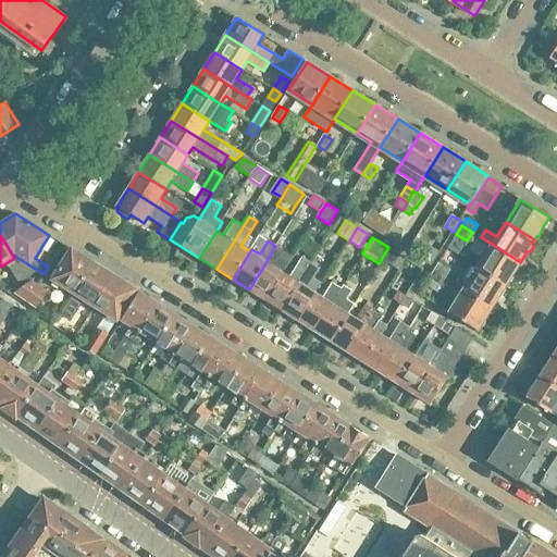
[(512,273),(520,262),(492,244),(478,267),(506,284),(507,283),(509,282),(514,276),(512,273)]
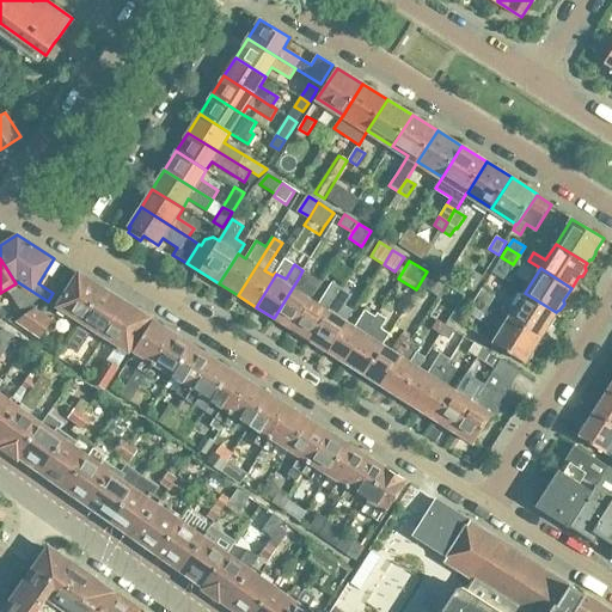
[(445,283),(441,280),(427,271),(420,283),(433,292),(438,295),(445,283)]
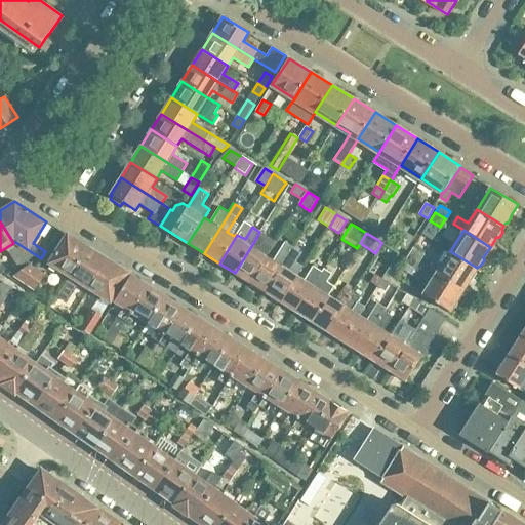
[(70,276),(88,248),(68,236),(50,264),(70,276)]
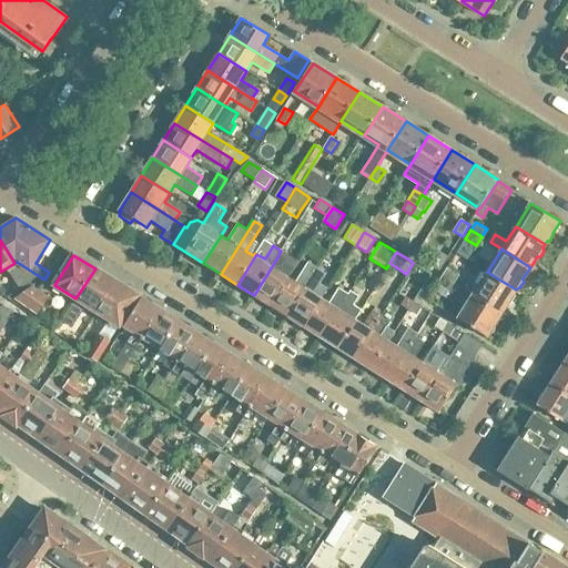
[(271,306),(288,277),(280,272),(285,263),(277,257),(254,295),(271,306)]
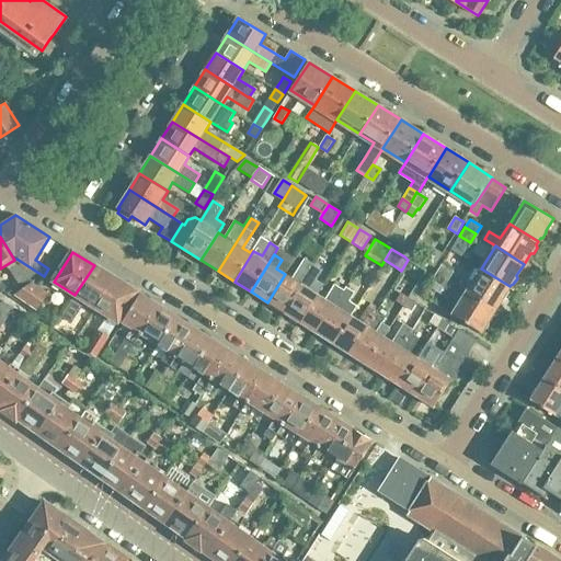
[(284,312),(313,265),(306,260),(293,279),(285,274),(267,302),(284,312)]
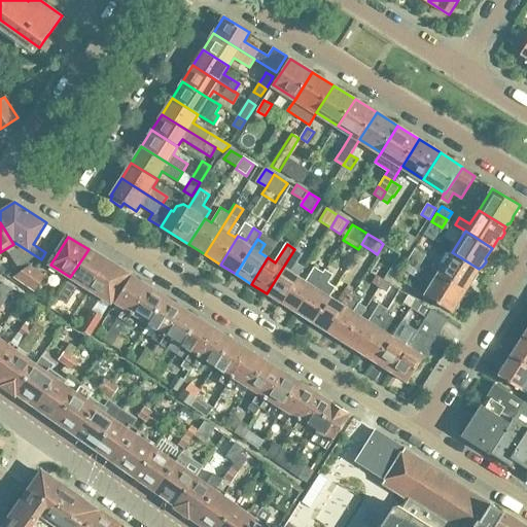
[(90,289),(108,261),(89,249),(70,277),(57,297),(67,304),(80,283),(90,289)]
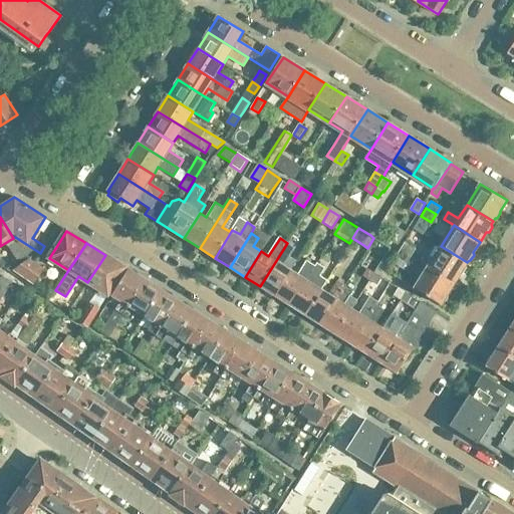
[(275,296),(291,271),(297,262),(289,257),(294,248),(287,243),(260,286),(275,296)]
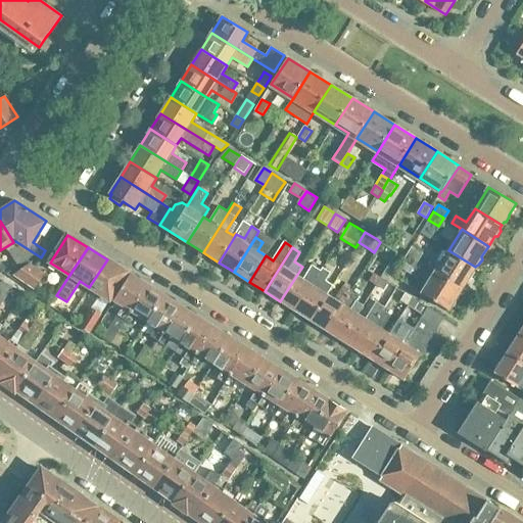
[(421,254),(411,247),(407,254),(417,260),(421,254)]
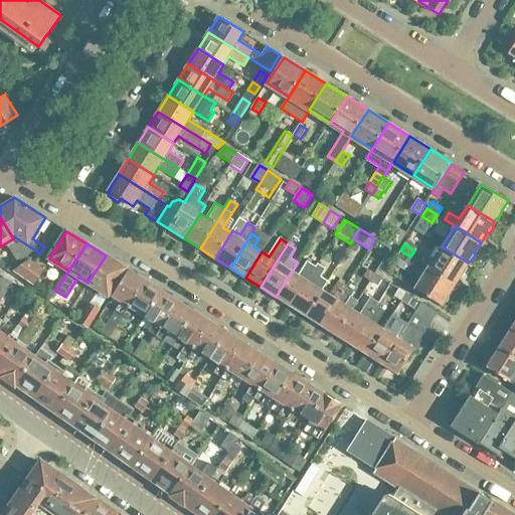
[(466,266),(468,263),(442,246),(434,259),(426,254),(421,263),(428,267),(455,284),(461,274),(464,273),(467,269),(466,266)]
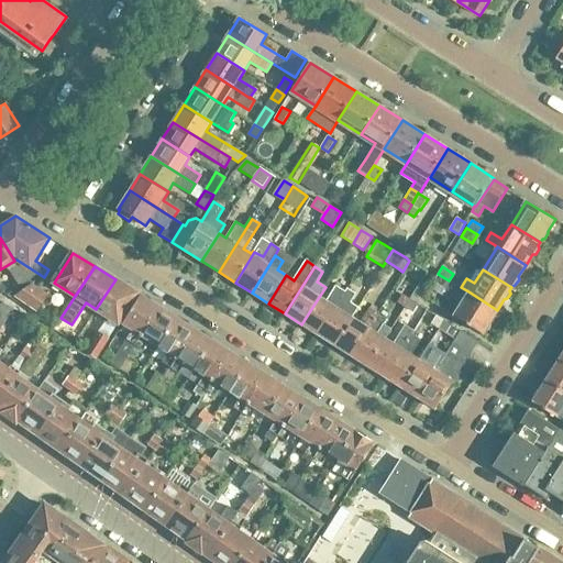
[(443,289),(449,280),(438,274),(432,282),(429,287),(441,294),(443,289)]
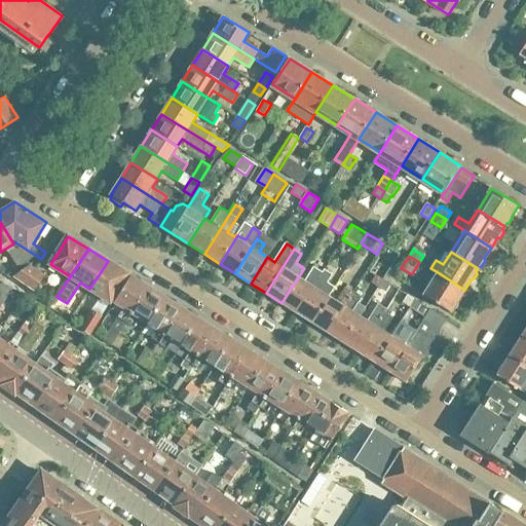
[(110,302),(127,274),(108,261),(89,289),(110,302)]
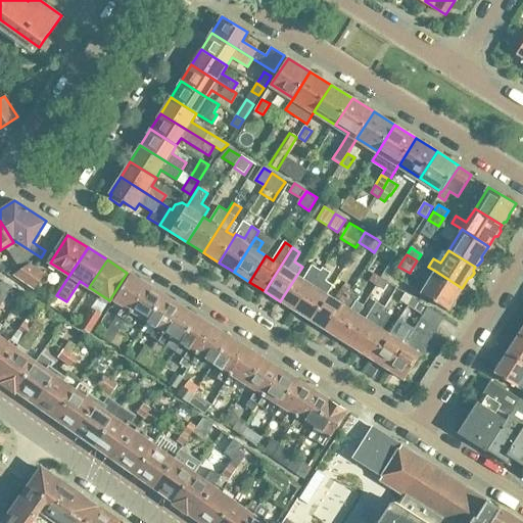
[(41,284),(47,275),(31,265),(19,272),(16,277),(37,290),(41,284)]
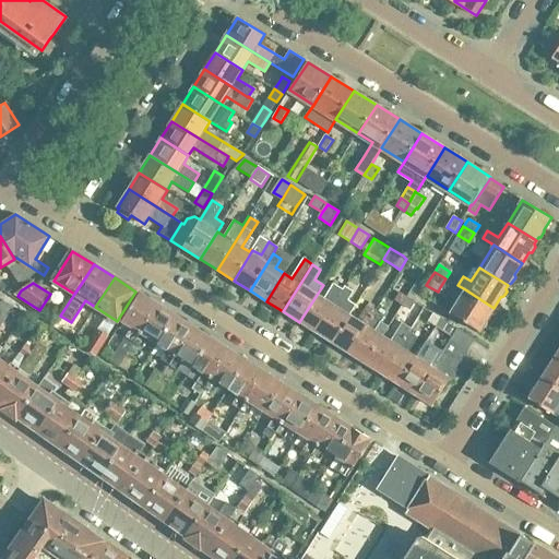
[(316,332),(343,289),(333,284),(324,299),(317,295),(299,322),(316,332)]
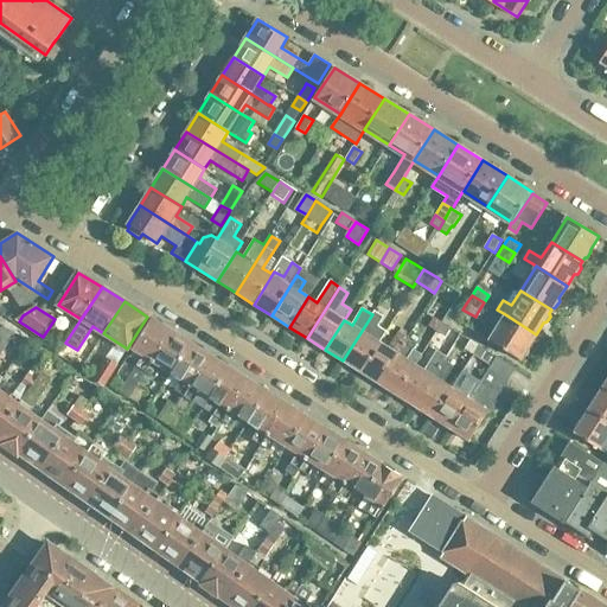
[(362,372),(379,343),(387,332),(378,326),(384,317),(375,311),(372,314),(343,360),(362,372)]
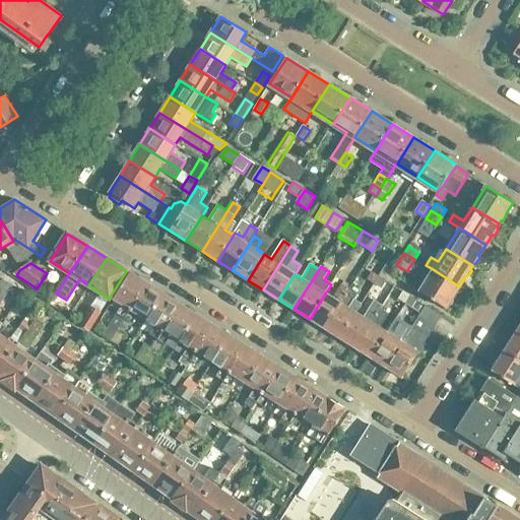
[(452,297),(459,286),(433,269),(419,290),(446,308),(447,305),(449,305),(453,300),(452,297)]
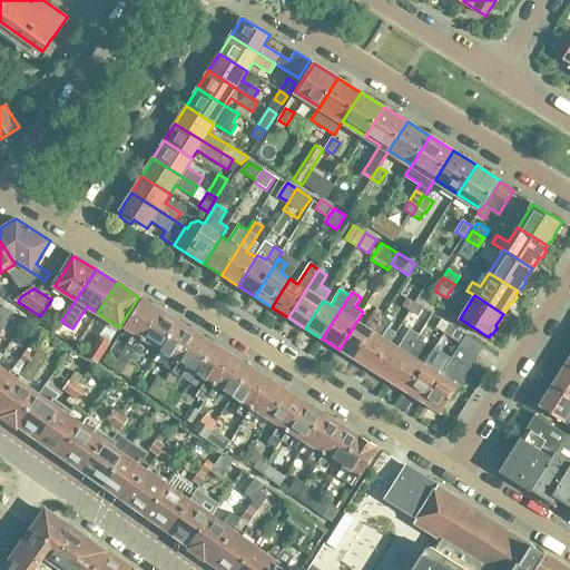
[(411,311),(415,303),(408,298),(403,305),(411,311)]
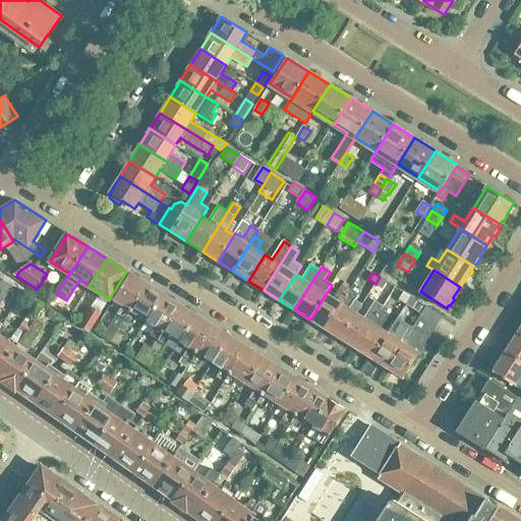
[(111,342),(118,331),(125,320),(147,285),(140,281),(130,274),(114,299),(123,305),(117,314),(111,326),(103,337),(111,342)]
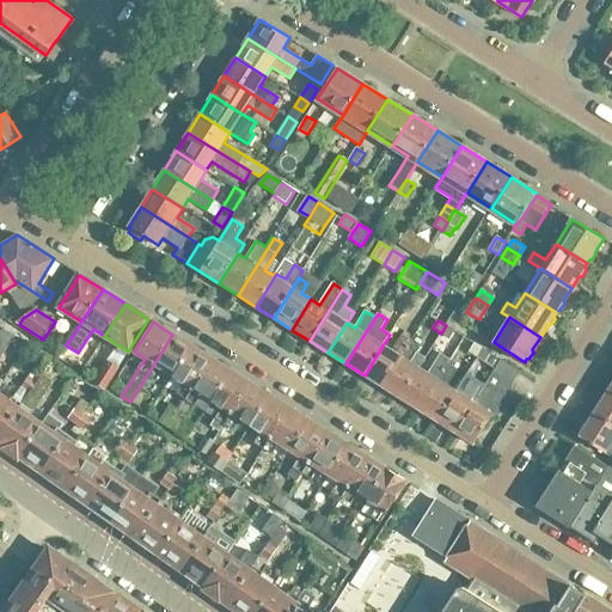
[(456,331),(446,325),(441,334),(450,340),(456,331)]
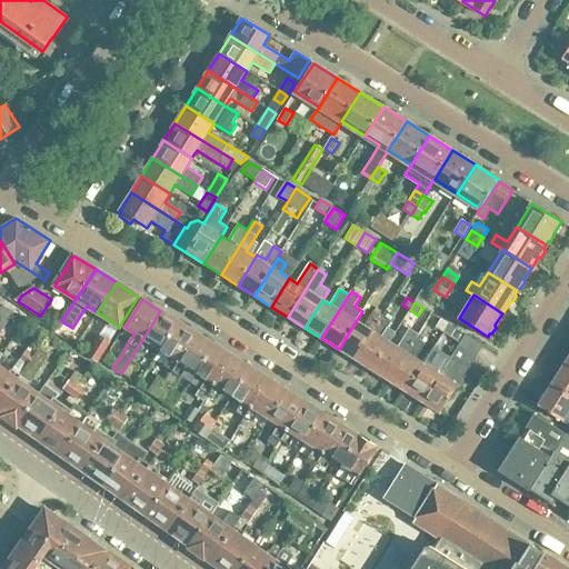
[(15,311),(5,307),(0,311),(0,330),(1,331),(15,311)]
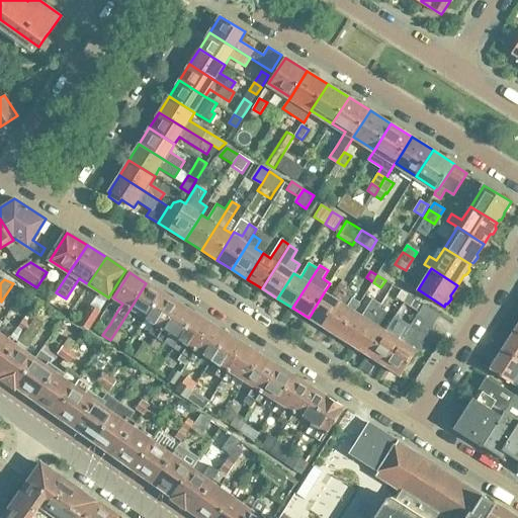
[(324,327),(350,285),(342,281),(332,297),(324,292),(309,318),(324,327)]
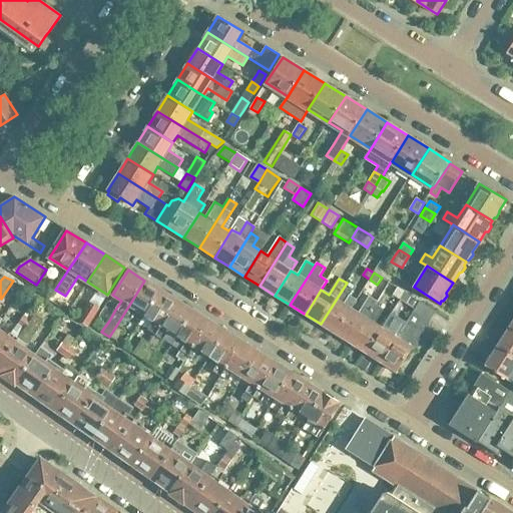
[(145,316),(161,291),(154,286),(153,287),(144,281),(123,315),(132,321),(138,312),(145,316)]
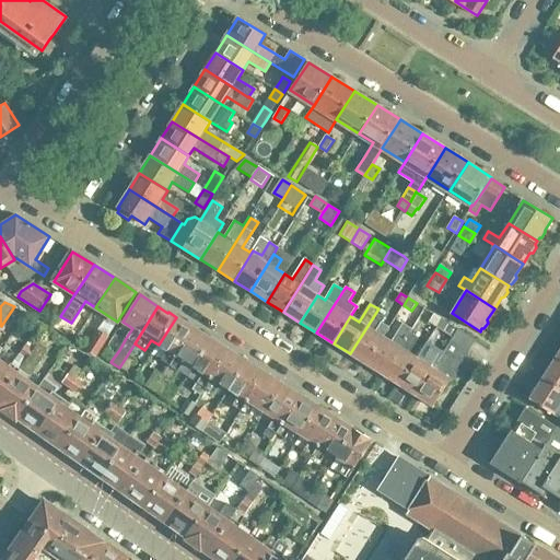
[(366,364),(384,337),(375,331),(386,314),(378,308),(350,353),(366,364)]
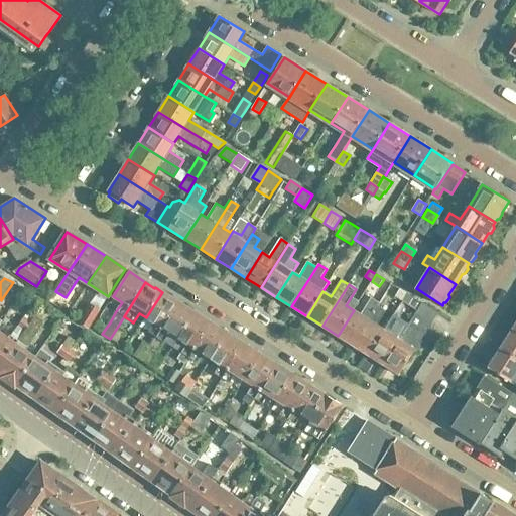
[(403,300),(407,293),(400,288),(395,295),(403,300)]
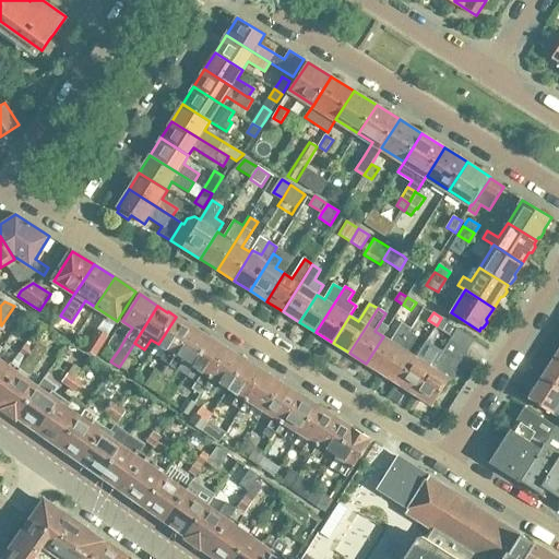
[(169,366),(193,328),(176,317),(158,344),(168,351),(162,360),(169,366)]
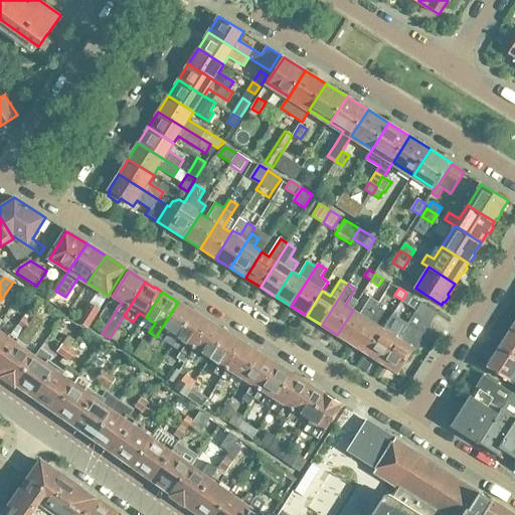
[(416,310),(421,303),(406,293),(402,300),(416,310)]
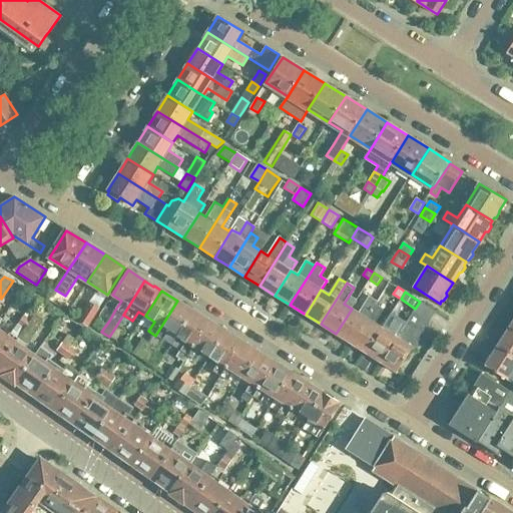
[(351,344),(372,310),(376,304),(377,302),(369,296),(358,313),(352,309),(336,334),(351,344)]
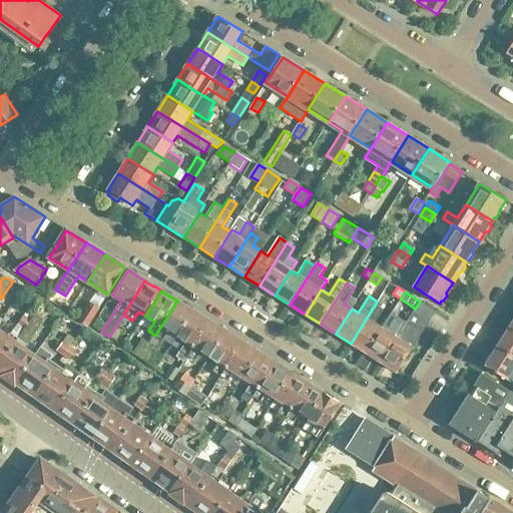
[(164,340),(172,345),(193,312),(177,301),(155,336),(163,341),(164,340)]
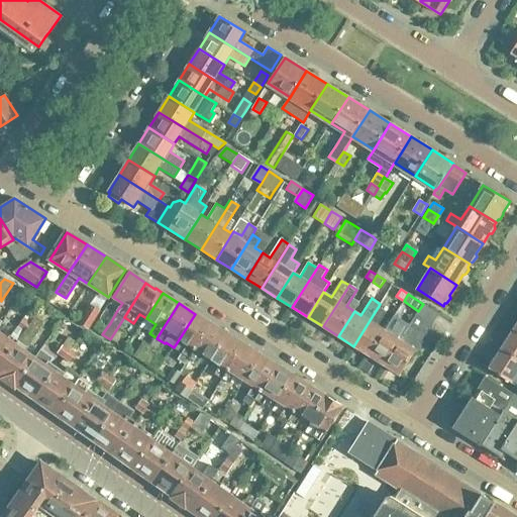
[(400,375),(438,314),(423,304),(418,311),(410,324),(384,366),(400,375)]
